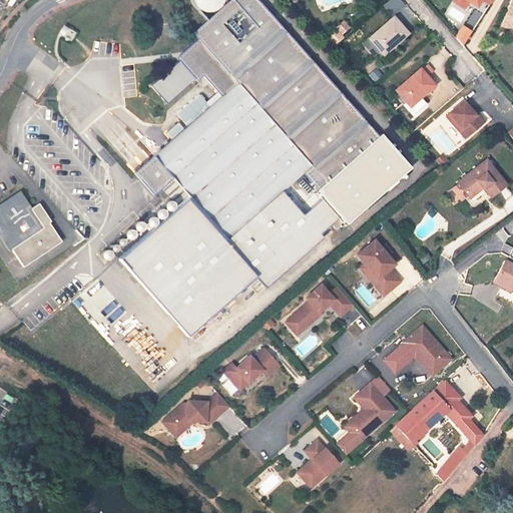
[(345,222),(406,168),(255,0),(191,0),(192,2),(193,5),(195,7),(206,20),(192,33),(197,39),(182,52),(182,59),(150,86),(166,104),(195,79),(197,81),(203,76),(222,98),(185,131),(183,129),(133,173),(153,195),(161,188),(172,178),(185,193),(225,239),(255,213),(264,222),(297,194),(289,185),(302,173),(345,222)]
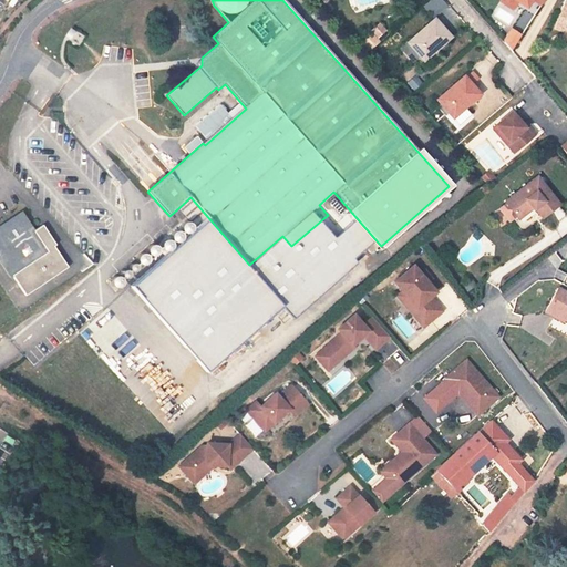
[(514,0),(501,0),(501,2),(512,9),(517,1),(514,0)]
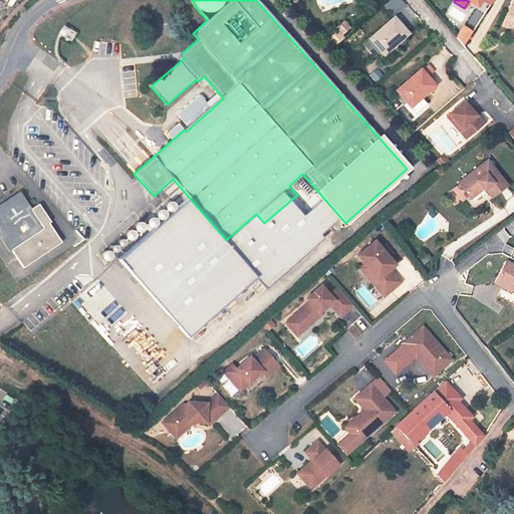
[(383,54),(408,33),(394,17),(369,38),(383,54)]
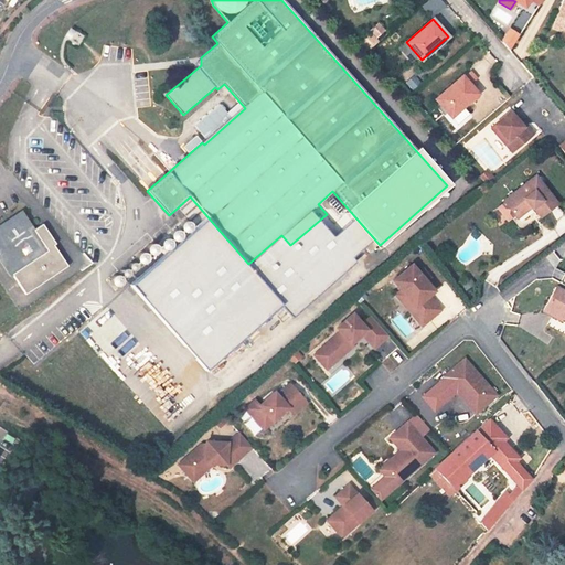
[(379,24),(370,31),(375,38),(384,30),(379,24)]
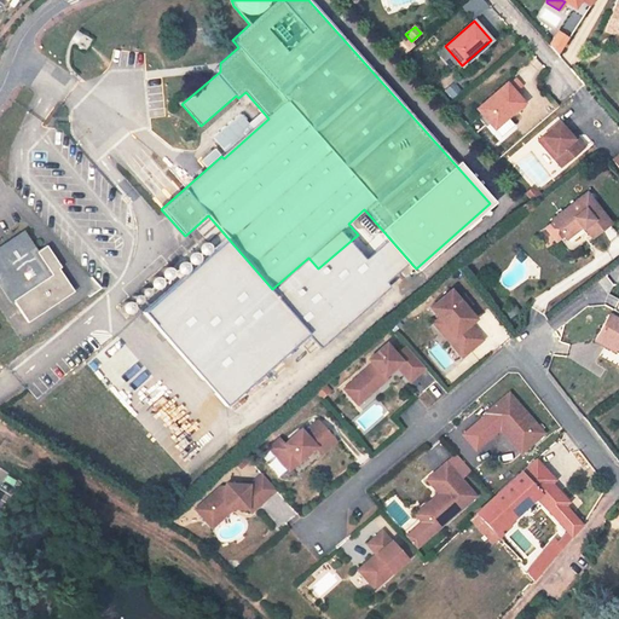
[(556,30),(548,45),(560,52),(568,36),(556,30)]
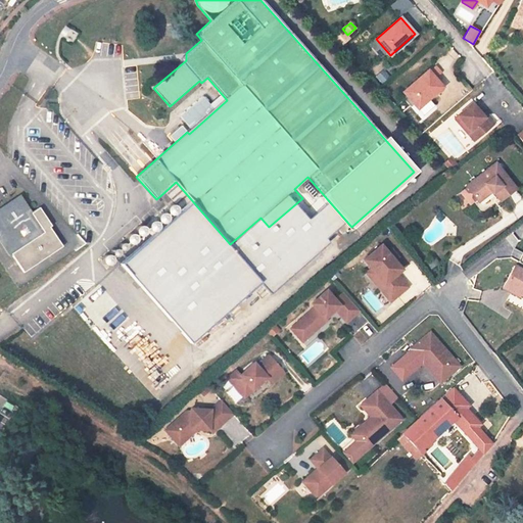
[(435,66),(429,72),(434,78),(441,73),(435,66)]
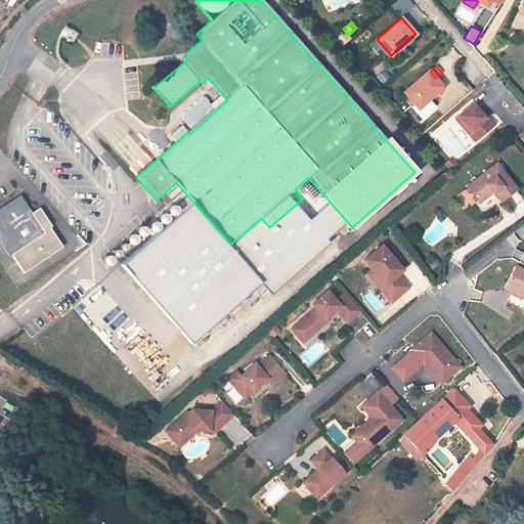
[(430,98),(443,87),(435,78),(430,72),(429,71),(404,91),(418,108),(424,116),(436,105),(430,98)]
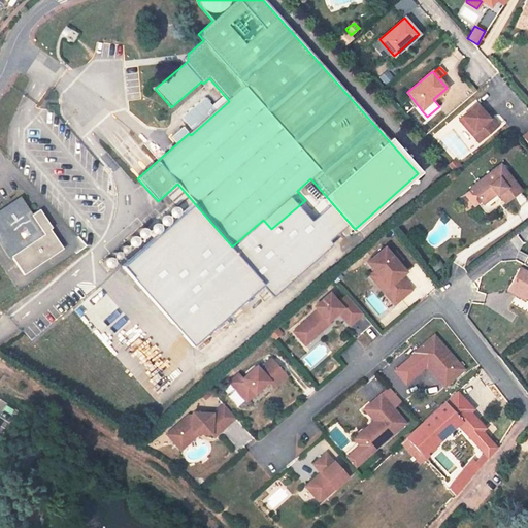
[(462,118),(459,121),(479,142),(498,126),(491,118),(488,120),(486,117),(486,116),(476,104),(462,118)]
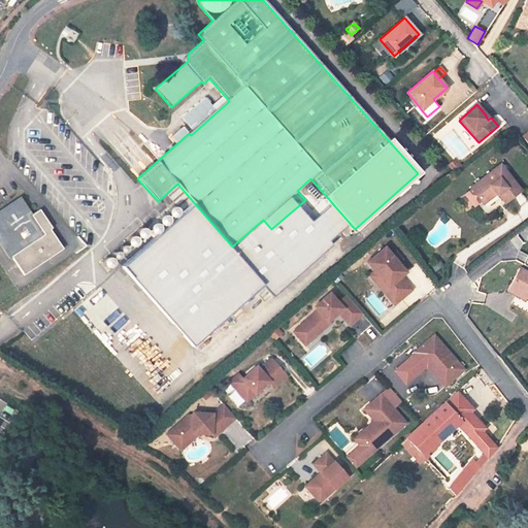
[(453,130),(439,141),(458,162),(470,151),(453,130)]
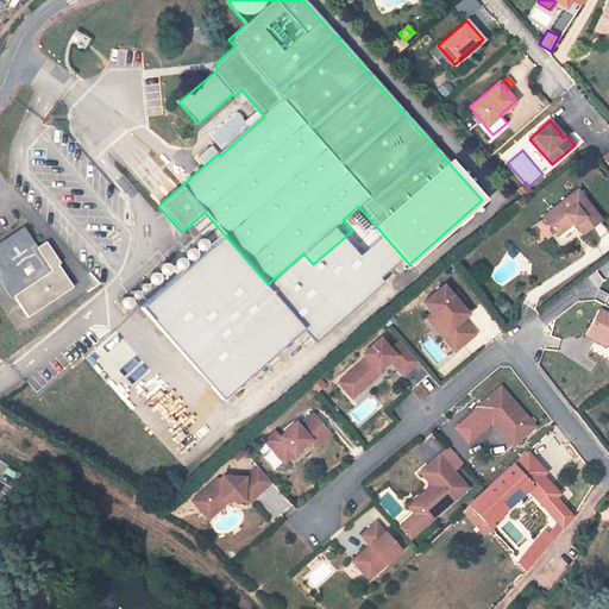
[(525,184),(518,190),(525,200),(533,193),(525,184)]
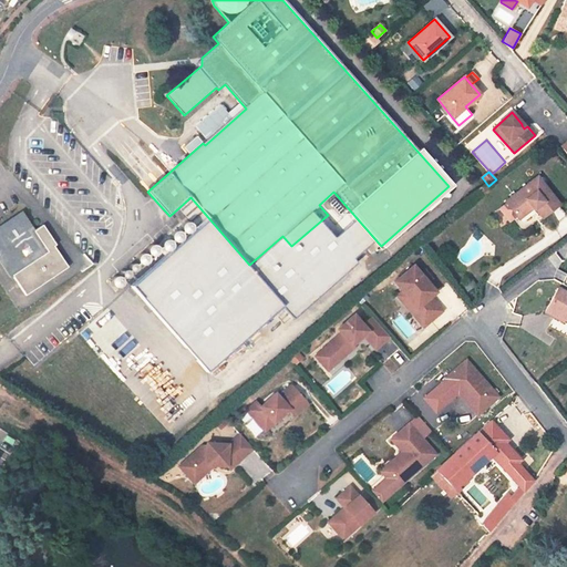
[(498,209),(508,223),(516,217),(531,206),(534,209),(535,208),(543,218),(559,205),(538,176),(505,202),(505,204),(498,209)]
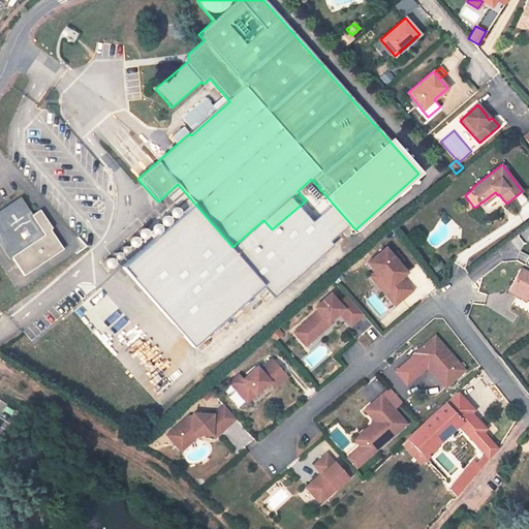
[(178,184),(166,194),(170,199),(180,210),(191,199),(178,184)]
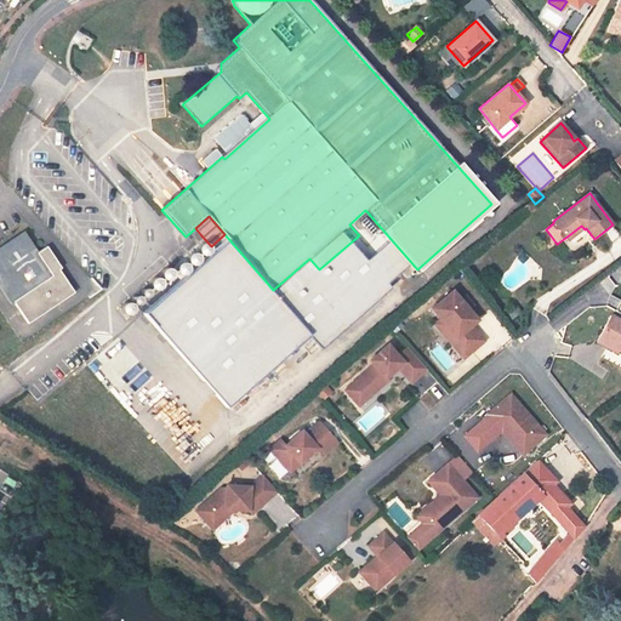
[(0,232),(0,277),(5,274),(0,266),(0,257),(3,256),(0,252),(20,240),(22,243),(28,239),(16,221),(0,232)]
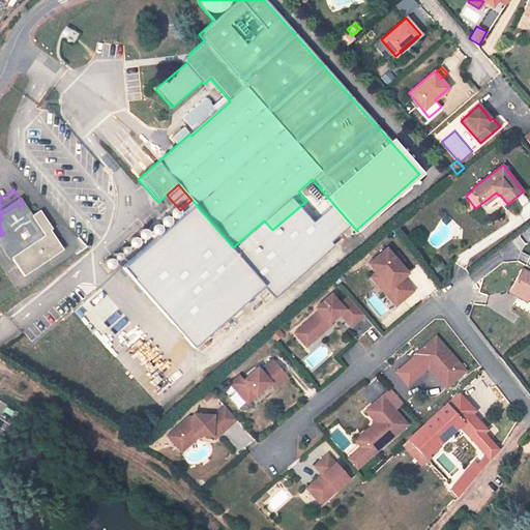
[(499,196),(496,193),(482,203),(486,206),(499,196)]
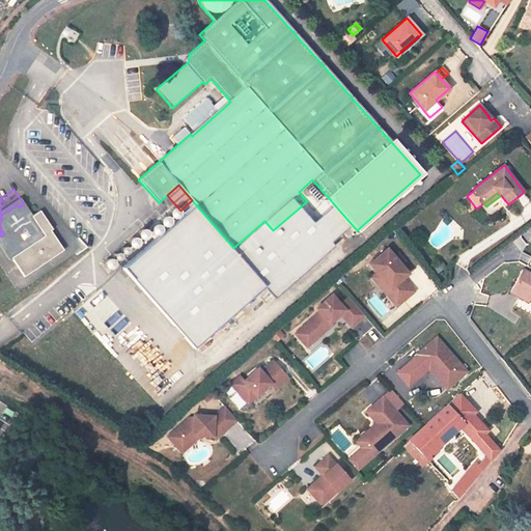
[(11,258),(24,277),(39,267),(37,263),(46,257),(49,260),(63,250),(51,230),(53,229),(39,211),(32,216),(24,204),(19,207),(17,205),(0,216),(2,219),(0,220),(0,227),(4,234),(0,236),(0,245),(10,259),(11,258)]
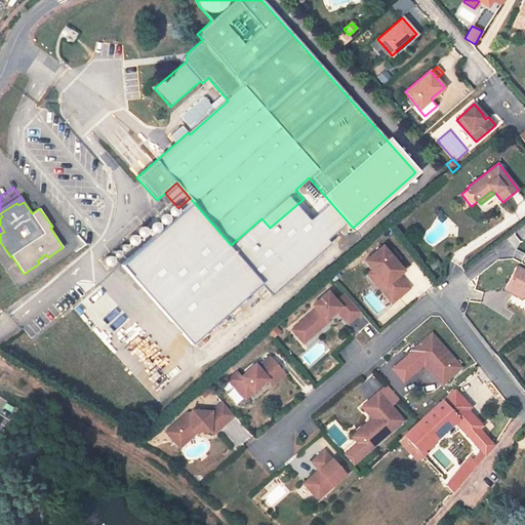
[(191,204),(121,265),(192,345),(261,284),(191,204)]
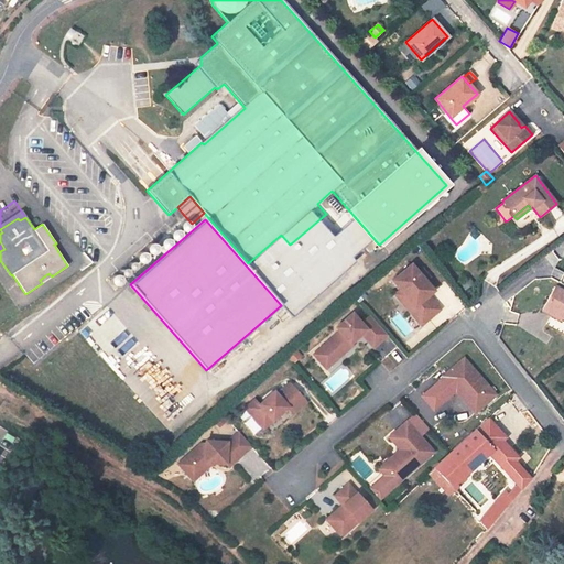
[(411,264),(391,280),(400,290),(414,306),(409,311),(421,325),(440,310),(427,295),(433,291),(424,281),(419,274),(411,264)]
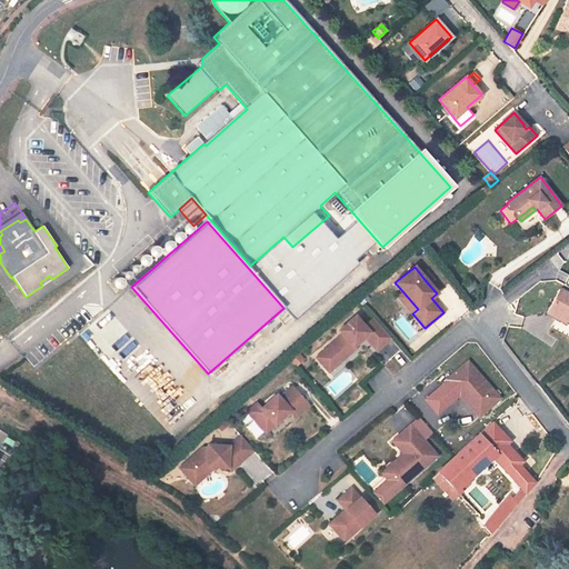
[(427,273),(422,277),(428,283),(432,280),(427,273)]
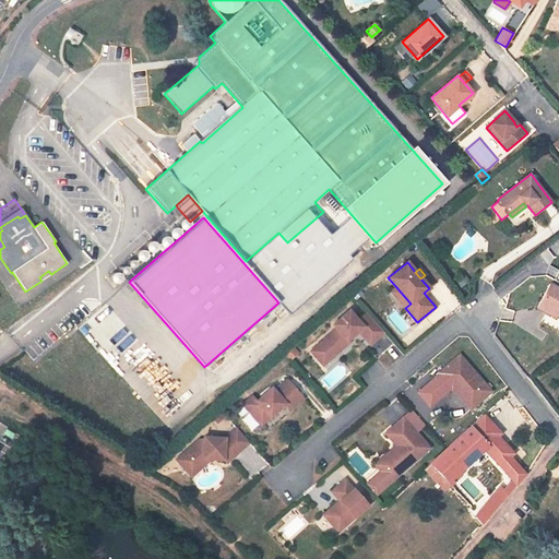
[(48,271),(39,277),(42,281),(51,274),(48,271)]
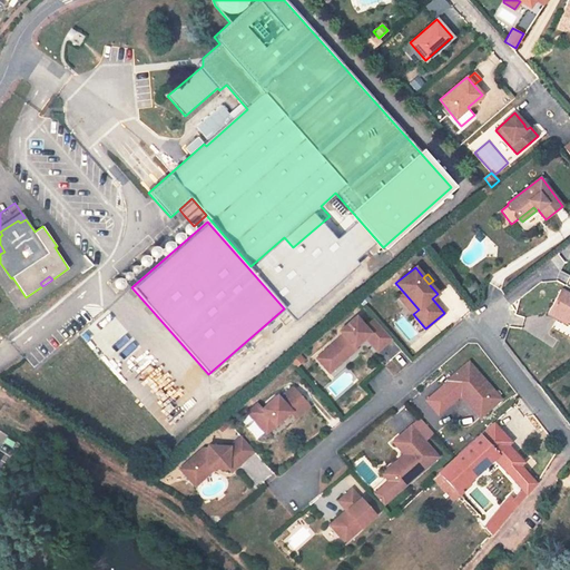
[(566,321),(569,322),(569,294),(561,290),(550,308),(568,317),(566,321)]
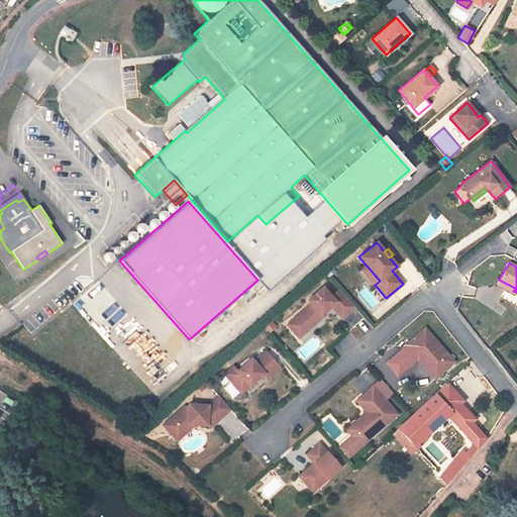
[(367,266),(362,270),(375,285),(380,281),(367,266)]
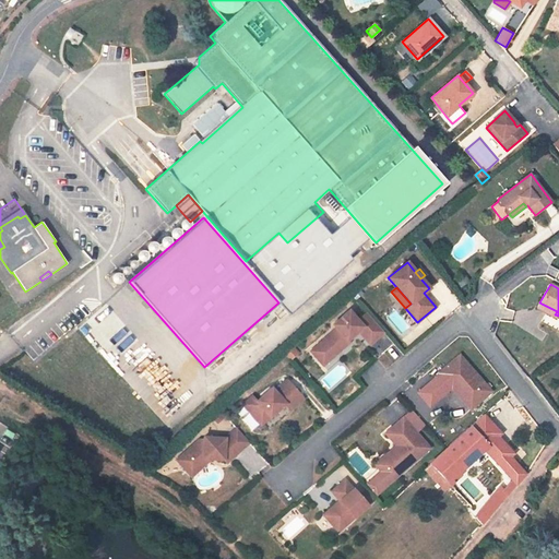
[(539,302),(537,308),(554,317),(555,314),(557,311),(539,302)]
